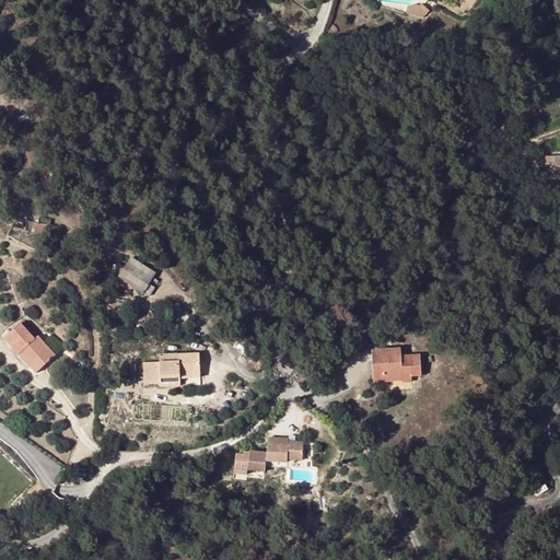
[(419,11),(408,8),(406,14),(422,20),(430,12),(423,7),(419,11)]
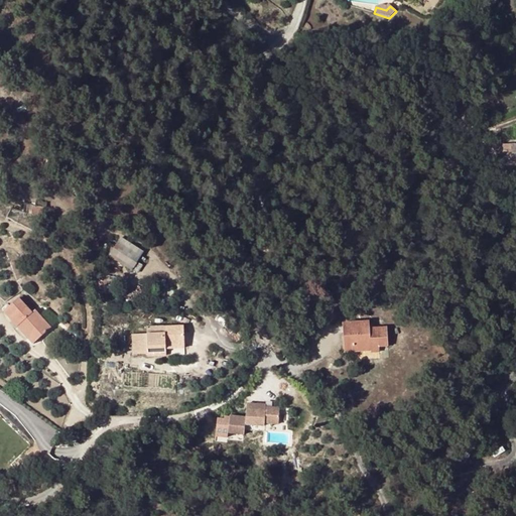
[(181,34),(195,32),(194,17),(180,19),(181,34)]
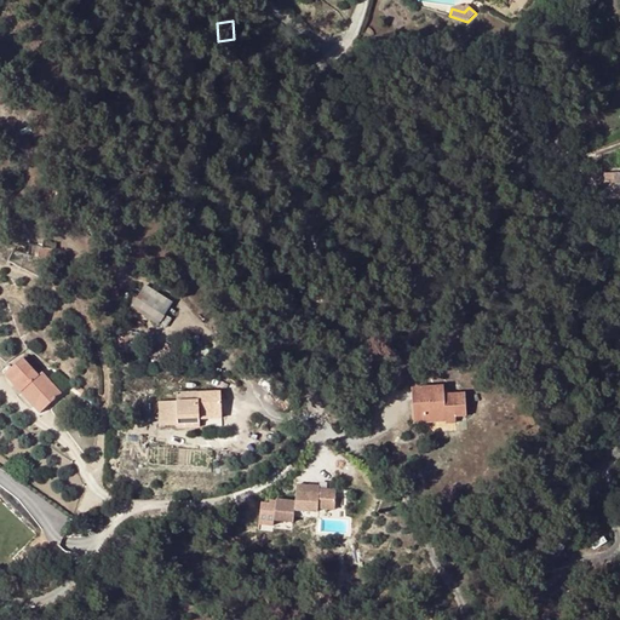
[(619,173),(601,174),(601,195),(608,196),(608,200),(619,199),(619,173)]
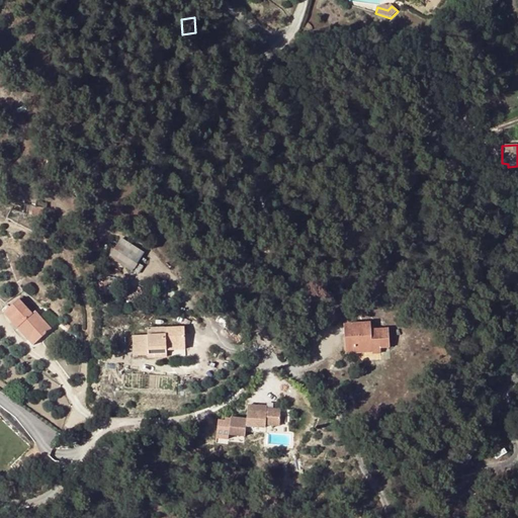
[(42,217),(44,208),(33,205),(31,213),(42,217)]
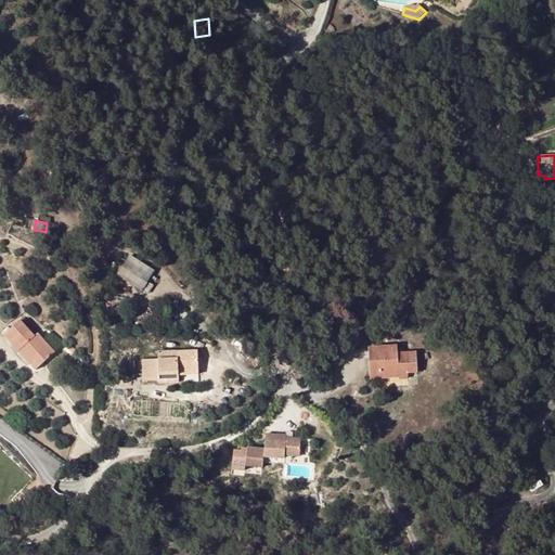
[(130,255),(123,267),(145,282),(153,270),(130,255)]
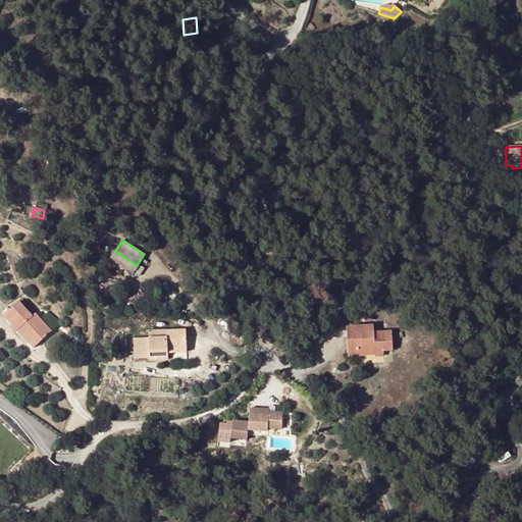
[(139,266),(137,265),(115,251),(110,259),(134,274),(139,266)]
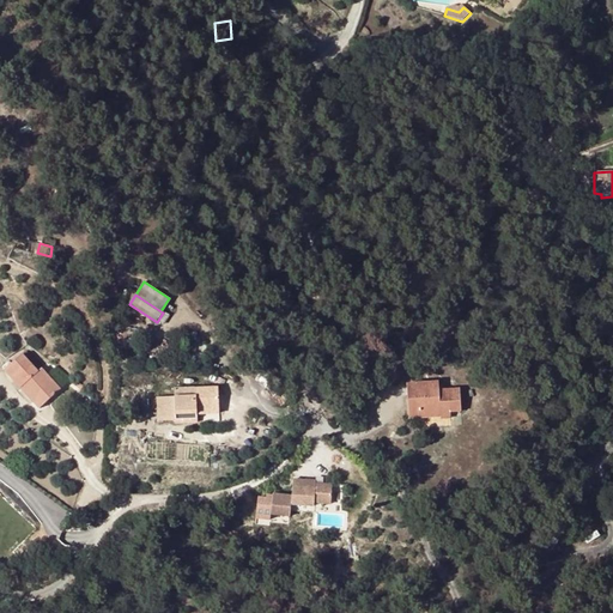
[(38,371),(23,354),(6,370),(22,387),(26,383),(46,405),(61,390),(42,369),(38,371)]
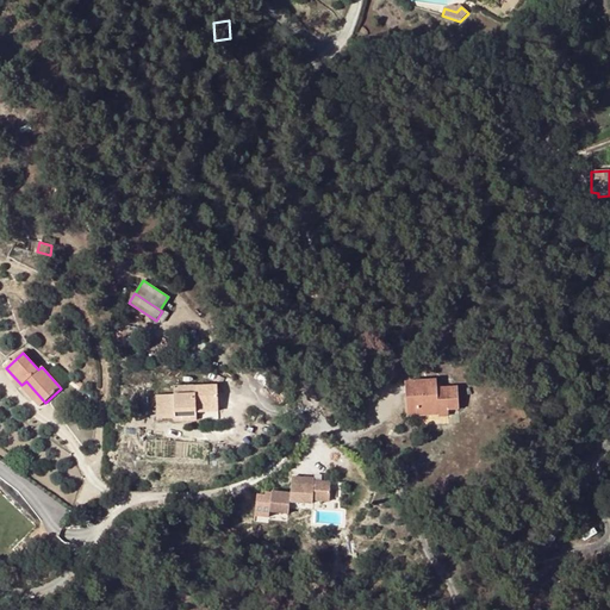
[(508,368),(511,375),(520,371),(516,365),(508,368)]
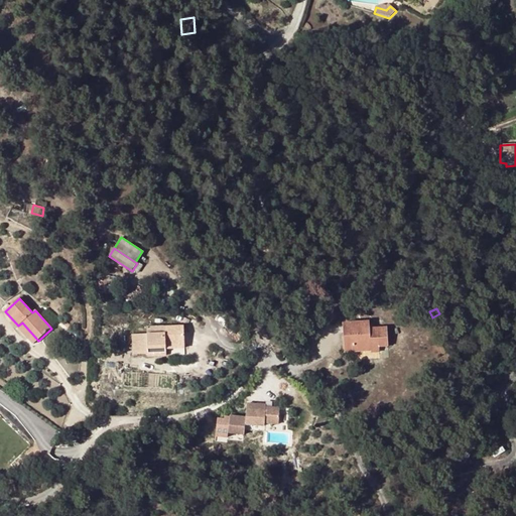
[(38,341),(22,323),(18,326),(34,344),(38,341)]
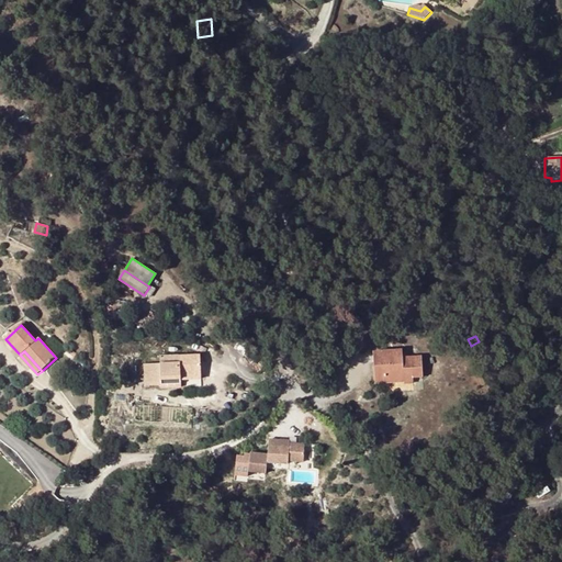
[(373,352),(374,380),(404,378),(404,383),(413,382),(413,379),(423,378),(422,357),(403,358),(397,359),(397,351),(373,352)]
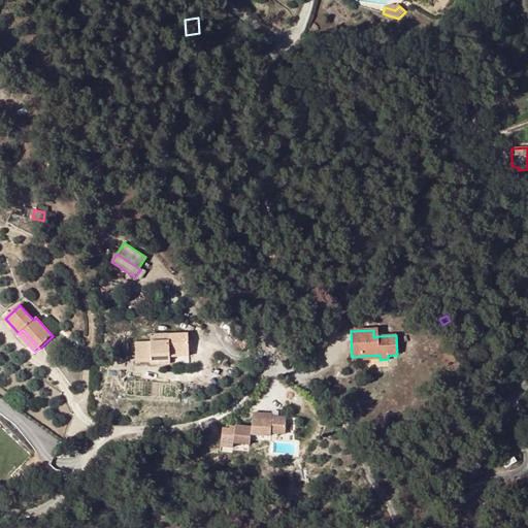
[(135,341),(136,362),(153,361),(170,361),(170,354),(189,353),(189,332),(169,333),(170,340),(151,341),(135,341)]
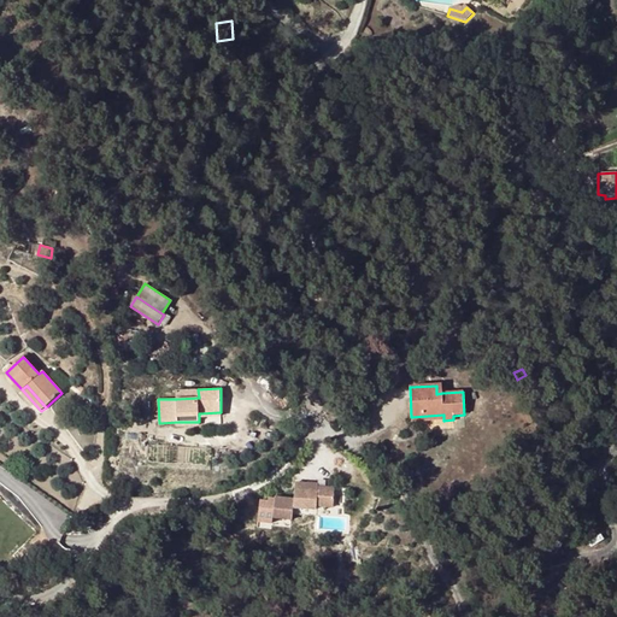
[(294,507),(316,509),(317,506),(330,507),(334,507),(334,489),(331,488),(317,488),(318,483),(295,482),(294,507)]
